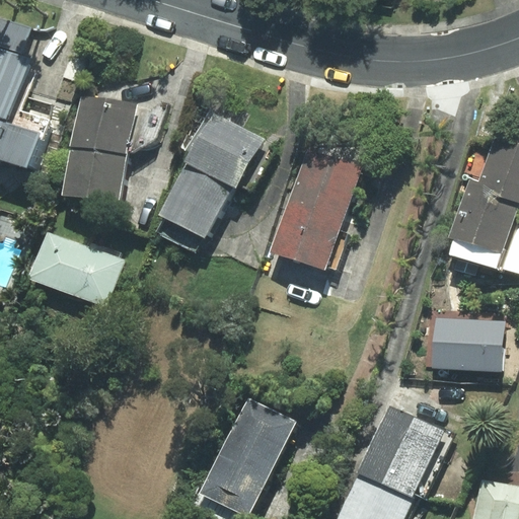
[(0,17),(0,44),(22,52),(30,27),(0,17)]
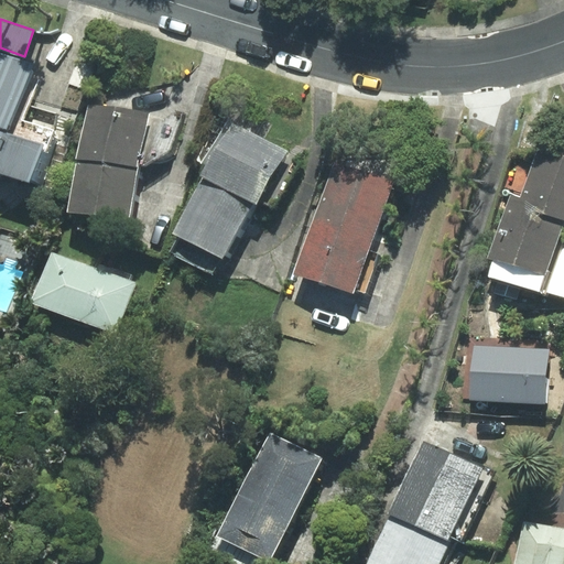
[(31,66),(0,54),(0,170),(30,181),(49,129),(13,116),(31,66)]
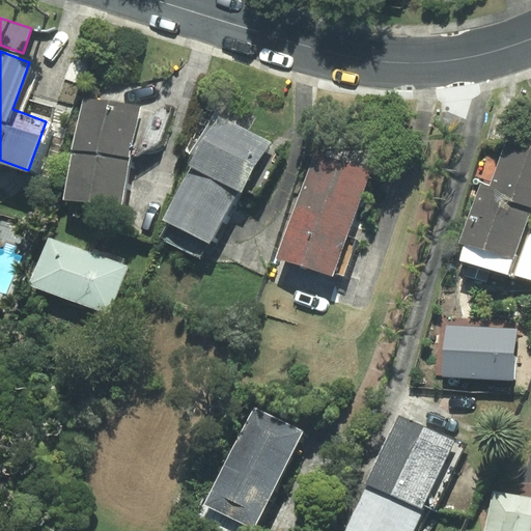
[(166,115),(84,100),(75,149),(130,160),(161,141),(166,115)]
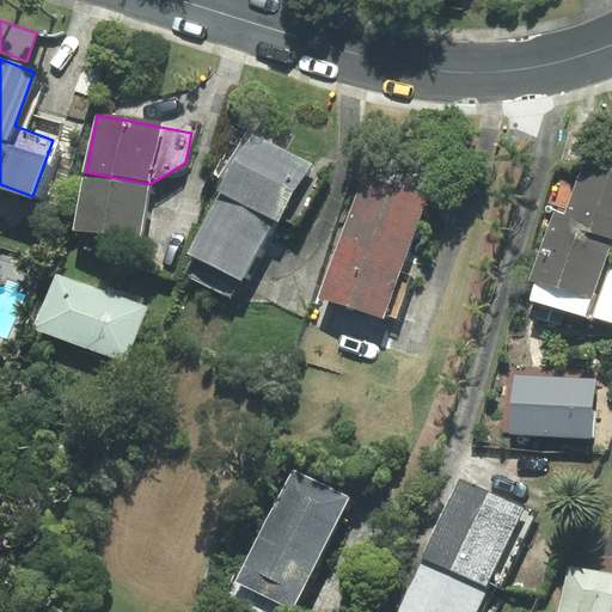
[(277,220),(280,214),(298,222),(323,176),(308,169),(312,164),(252,132),(221,188),(273,216),(277,220)]
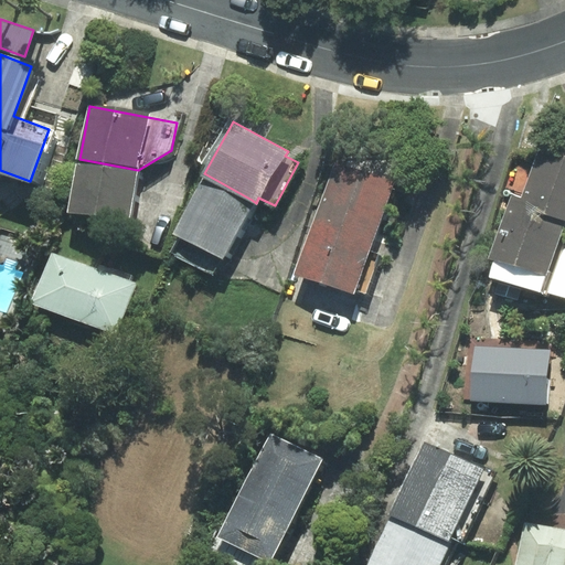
[(521,196),(511,193),(490,258),(496,259),(490,276),(542,294),(564,223),(564,156),(537,147),(521,196)]
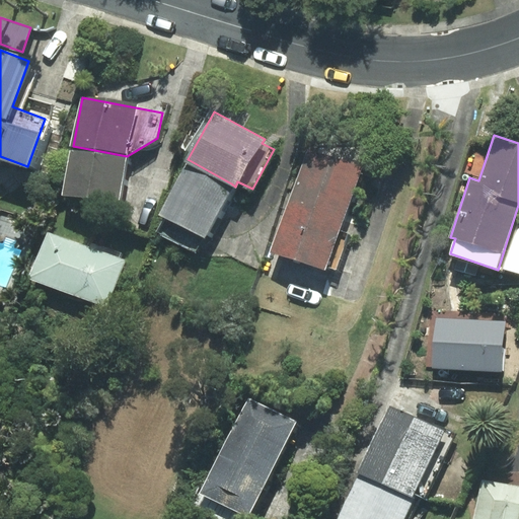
[(120,202),(127,156),(73,146),(64,194),(120,202)]
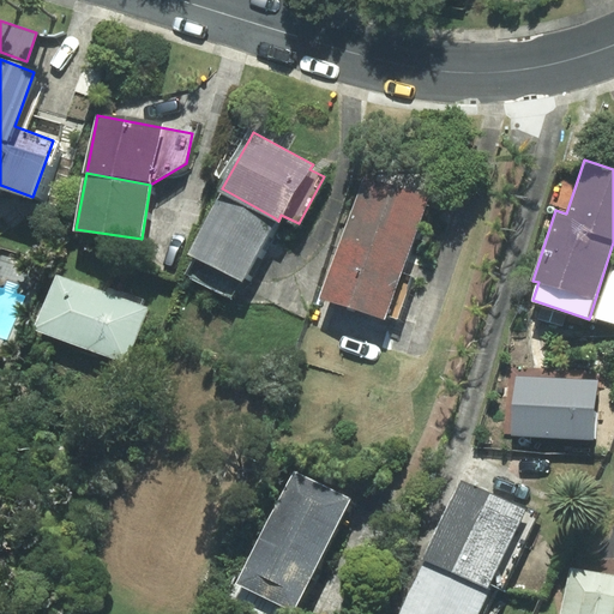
[(411,276),(402,272),(427,197),(363,178),(321,298),(385,319),(386,315),(397,319),(411,276)]
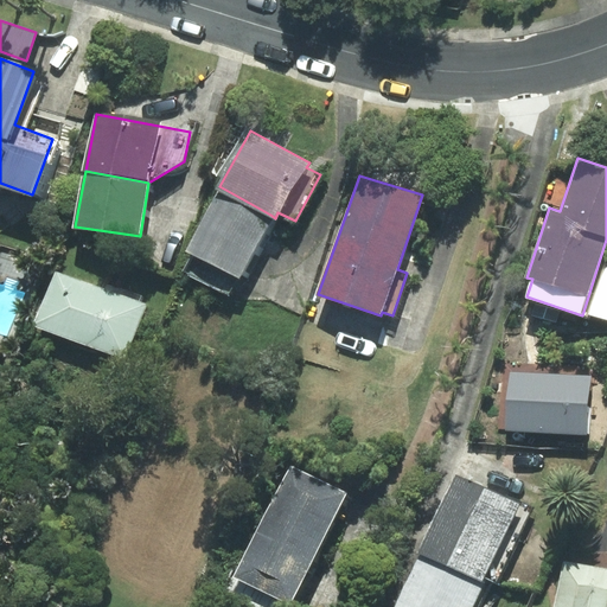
[(219,186),(187,250),(238,275),(270,215),(219,186)]
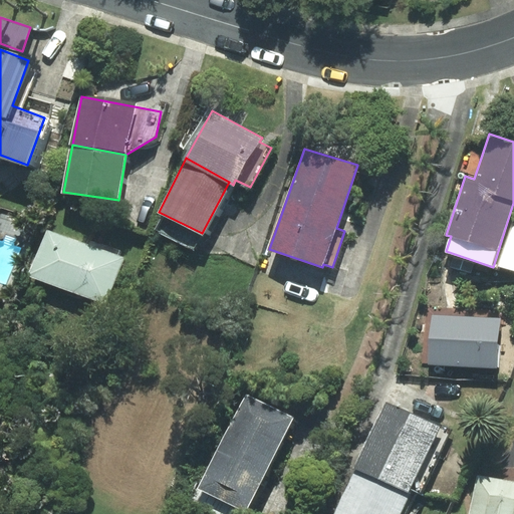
[(513,226),(512,226),(499,265),(513,269),(513,226)]
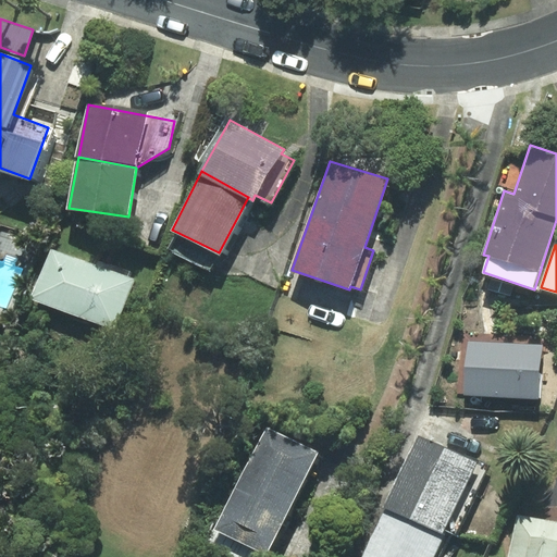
[(51,249),(33,297),(113,329),(132,281),(126,279),(128,272),(97,260),(95,267),(51,249)]
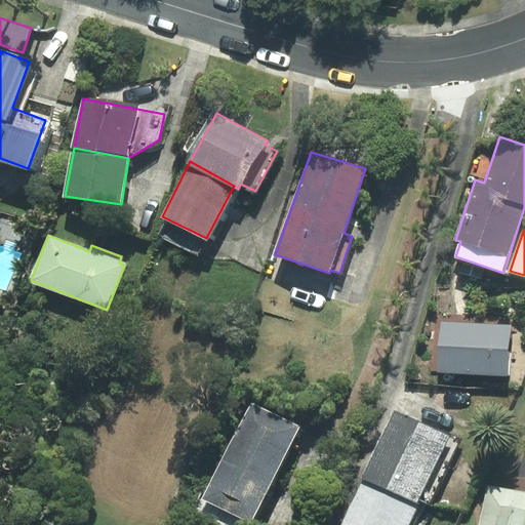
[(251,522),(299,427),(252,403),(205,498),(251,522)]
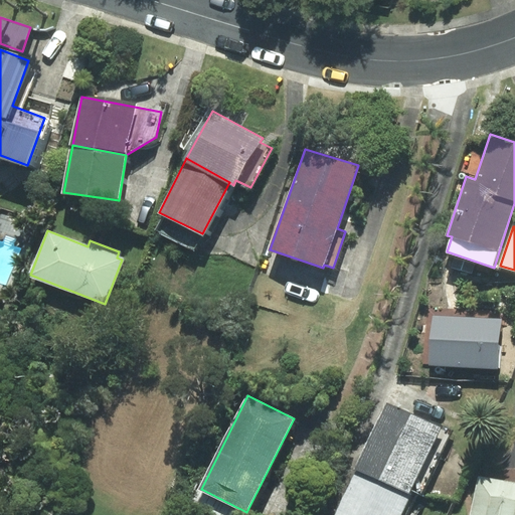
[(357,467),(358,469),(421,497),(452,431),(386,401),(357,467)]
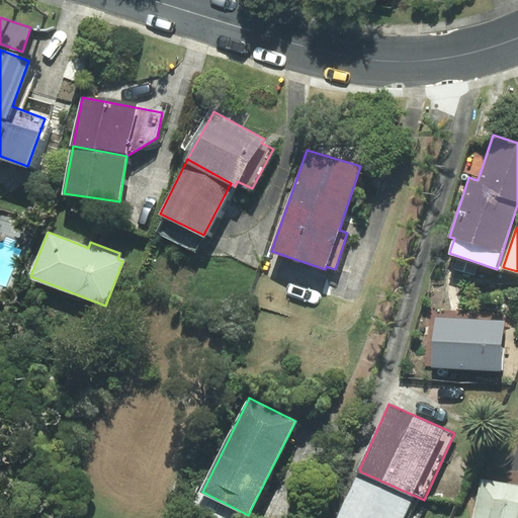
[(360,471),(339,517),(416,517),(424,500),(360,471)]
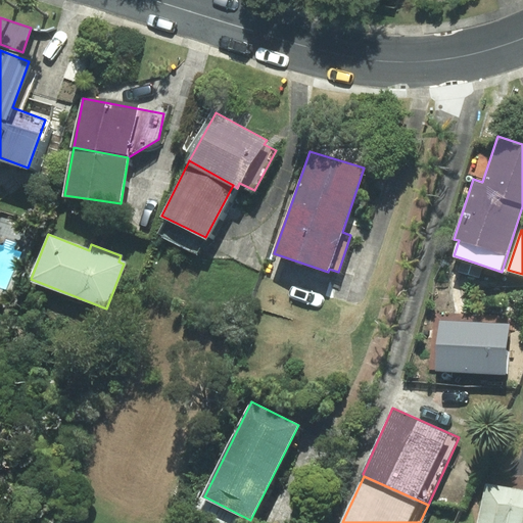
[(522,522),(522,491),(486,484),(477,522),(522,522)]
